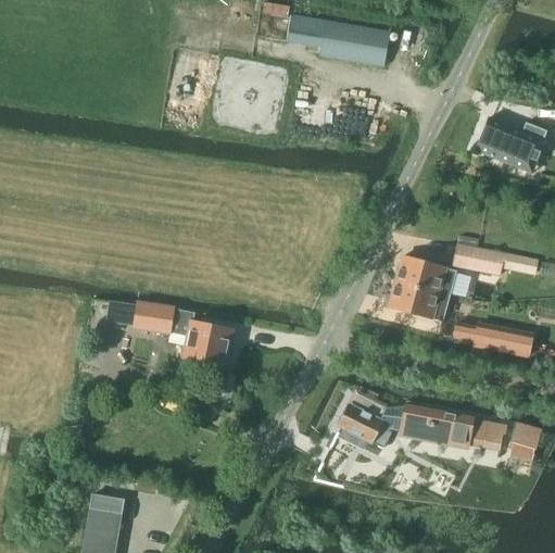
[(291,13),(287,38),(320,45),(319,52),(382,63),(389,29),(325,19),(291,13)]
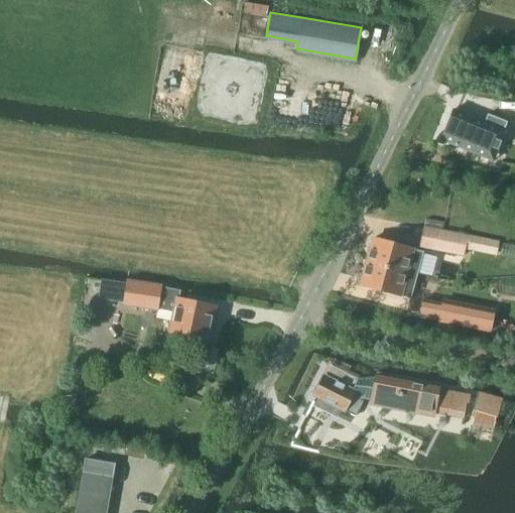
[(453,107),(440,137),(490,156),(493,158),(503,133),(502,132),(507,120),(487,112),(485,119),(453,107)]
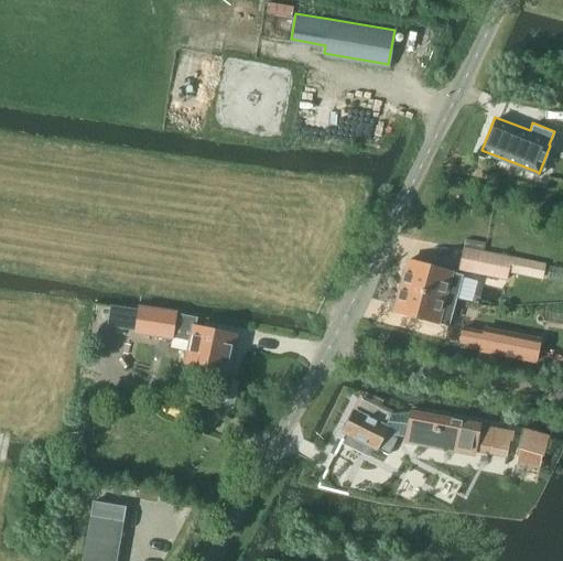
[(464,246),(459,270),(508,279),(509,271),(543,278),(547,262),(464,246)]
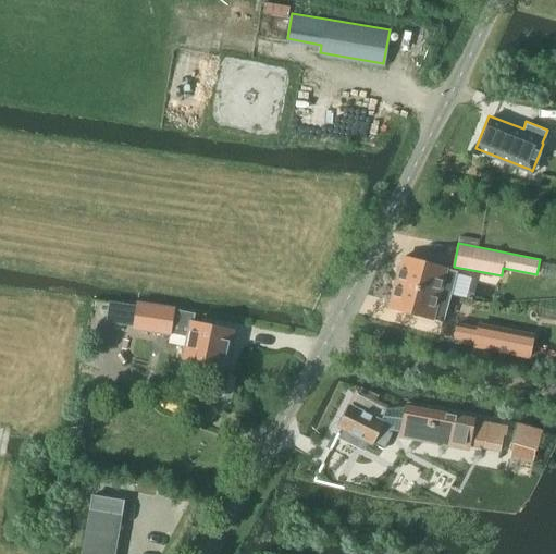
[(403,255),(396,280),(451,294),(457,269),(403,255)]
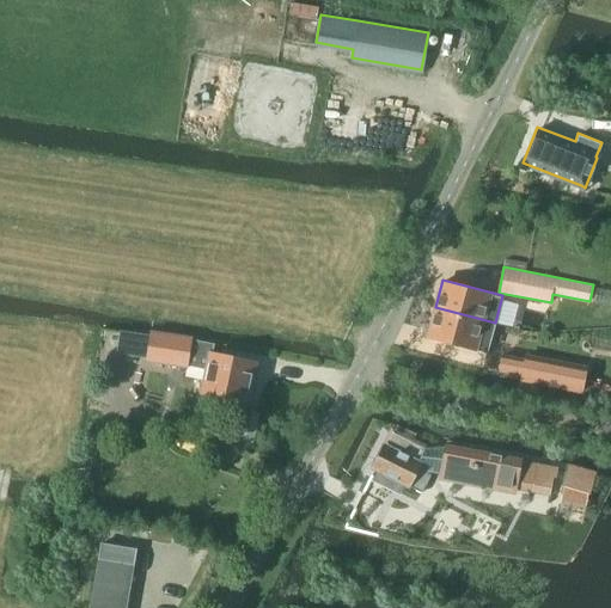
[(435,307),(428,335),(488,350),(495,323),(435,307)]
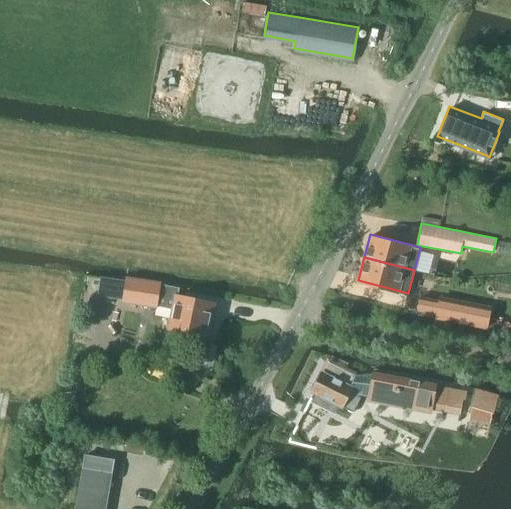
[(128,276),(124,300),(160,305),(160,304),(176,307),(178,297),(179,297),(182,285),(164,282),(128,276)]
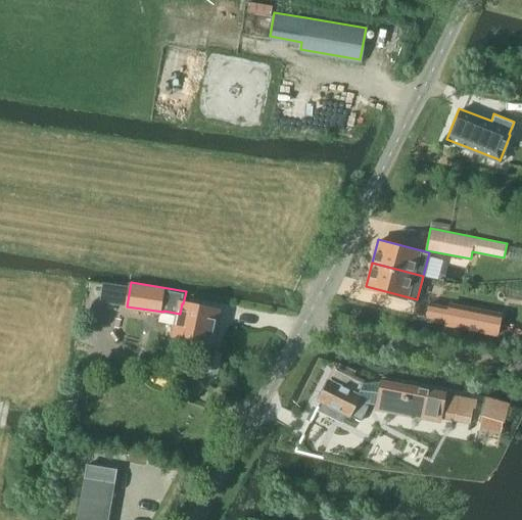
[(428,302),(424,316),(444,321),(444,322),(443,327),(449,328),(460,330),(464,331),(499,338),(500,332),(501,328),(504,313),(453,302),(448,301),(447,306),(428,302)]
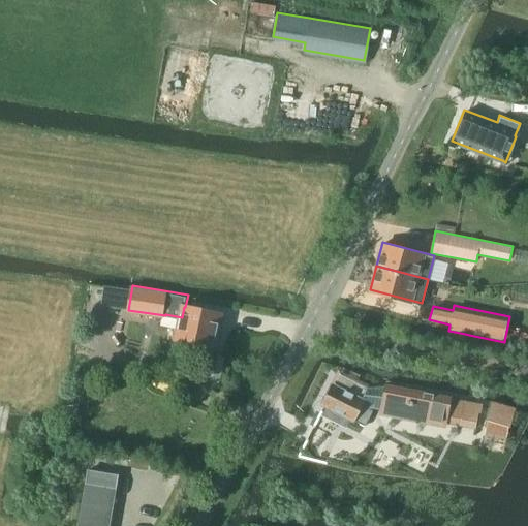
[(182,317),(177,339),(212,348),(220,315),(185,307),(184,307),(182,317)]
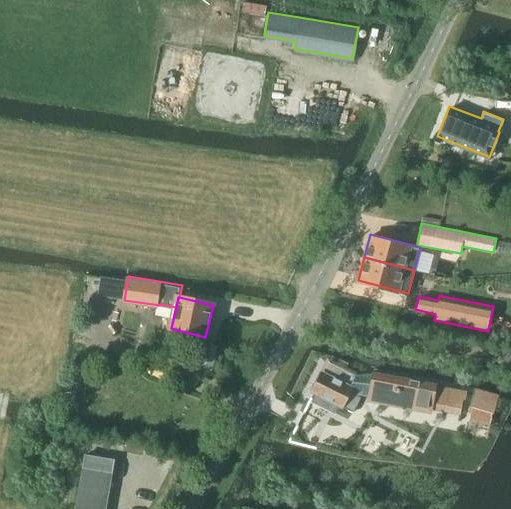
[(329,360),(313,390),(352,410),(361,393),(368,395),(427,406),(460,412),(463,397),(465,397),(466,390),(383,374),(374,372),(373,372),(355,373),(356,371),(349,368),(348,370),(344,367),(347,361),(339,359),(336,364),(329,360)]
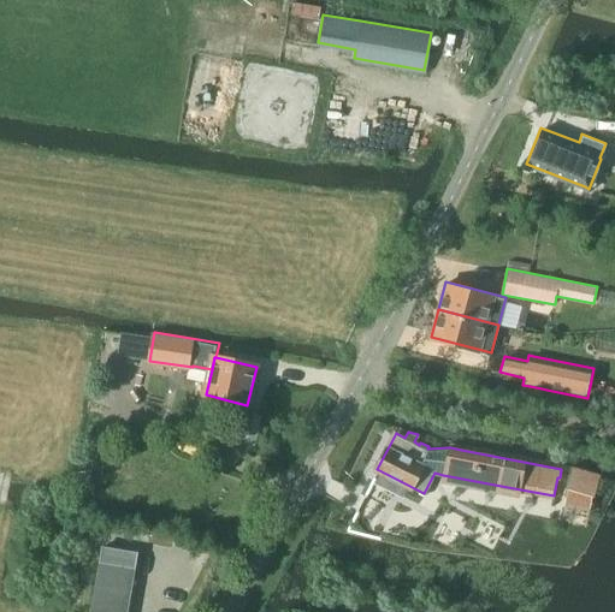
[(572,464),(565,486),(584,492),(593,494),(599,473),(572,464)]
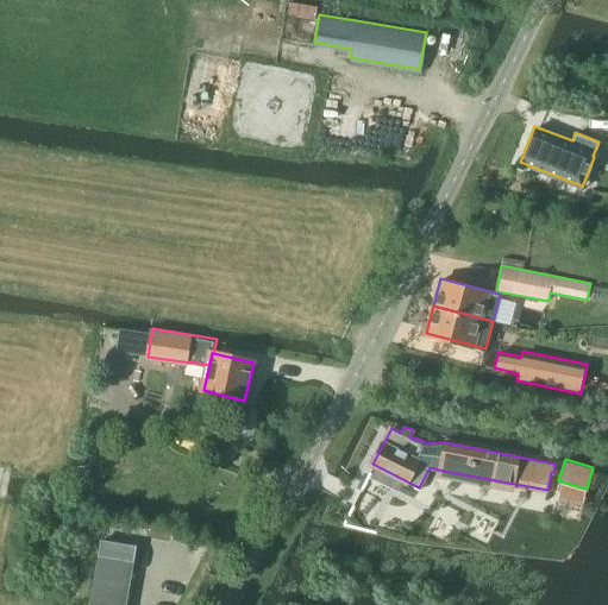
[(558,480),(555,498),(574,503),(577,486),(558,480)]
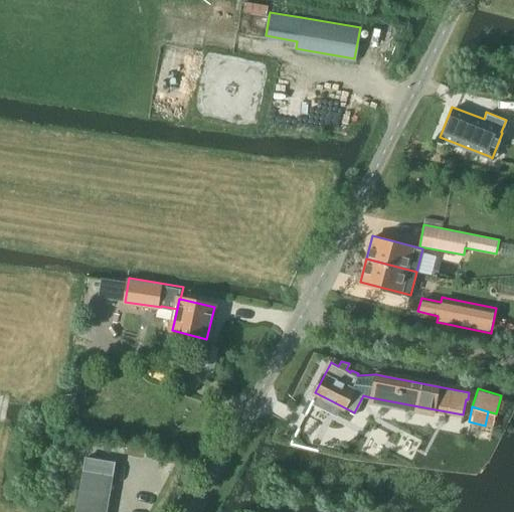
[(461,435),(456,449),(471,454),(476,440),(461,435)]
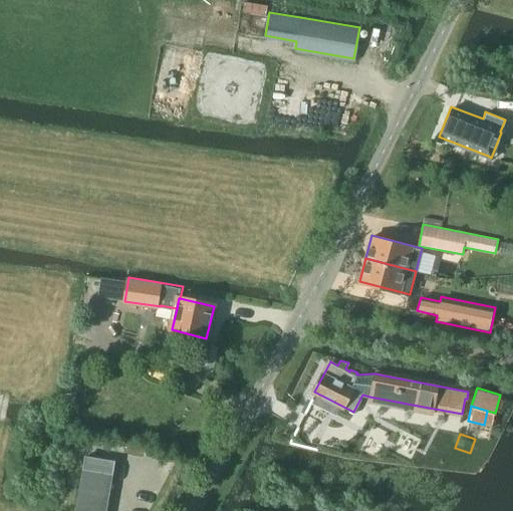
[(85,455),(75,510),(105,510),(114,460),(85,455)]
